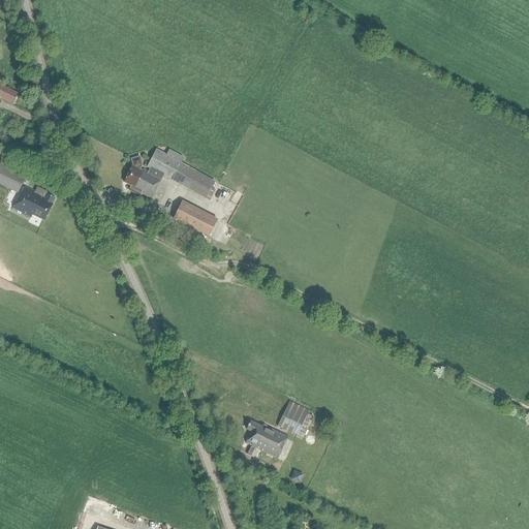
[(17,94),(1,86),(1,85),(0,84),(0,98),(11,104),(17,94)]
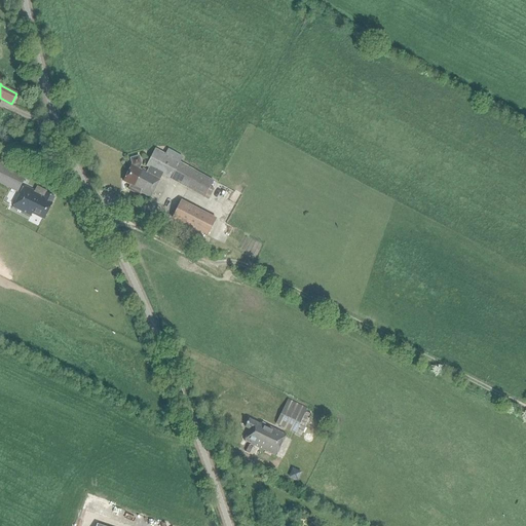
[(164,154),(154,149),(146,166),(148,167),(147,171),(142,168),(141,171),(138,168),(141,164),(138,156),(130,159),(132,164),(132,165),(122,182),(129,185),(127,189),(139,195),(140,192),(150,197),(162,175),(204,197),(213,180),(196,172),(180,162),(183,157),(167,149),(164,154)]
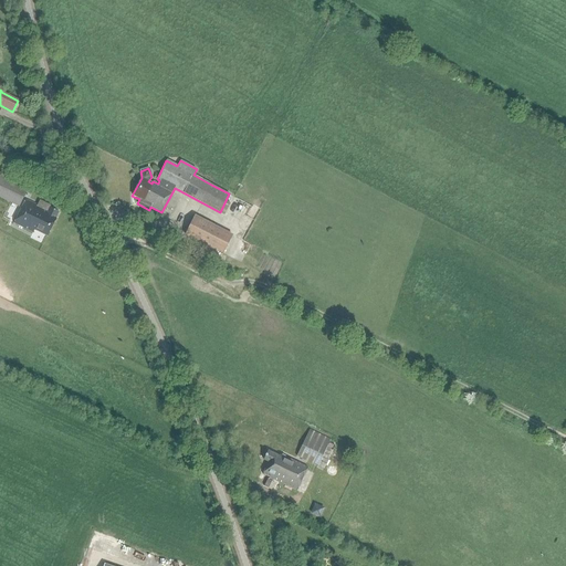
[(0,197),(18,207),(27,189),(0,176),(0,197)]
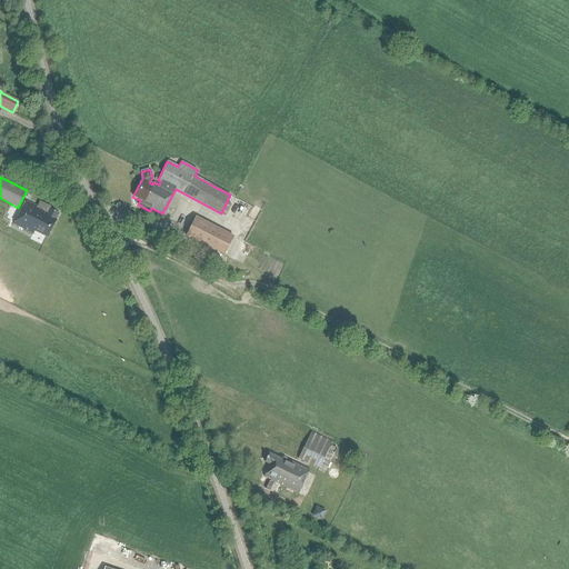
[(58,212),(50,209),(50,207),(39,201),(37,207),(26,201),(13,223),(32,233),(33,231),(47,238),(56,220),(55,219),(58,212)]
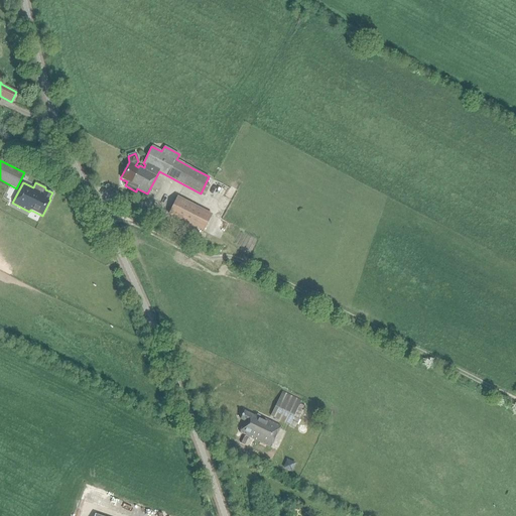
[(168,214),(203,232),(211,216),(176,198),(168,214)]
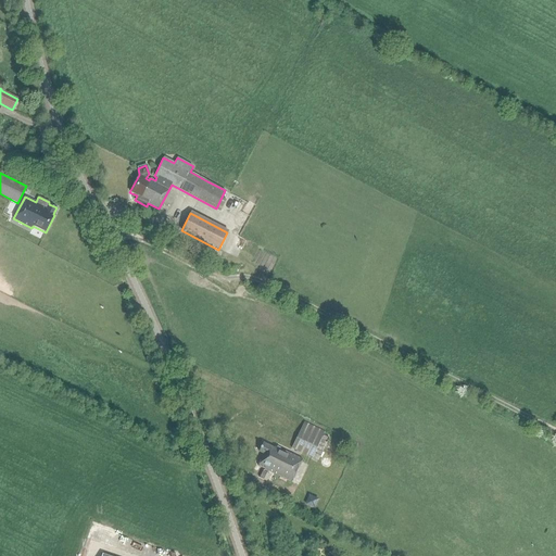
[(323,436),(324,432),(304,422),(291,447),(317,460),(328,439),(323,436)]
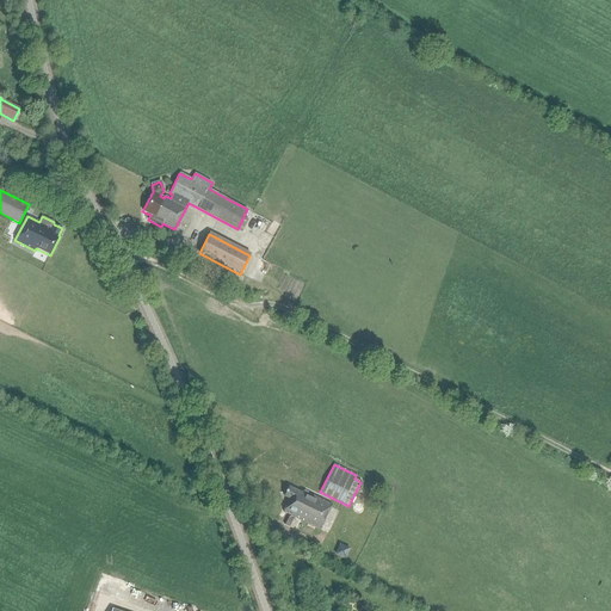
[(289,499),(283,512),(289,516),(285,523),(294,526),(296,523),(295,522),(296,518),(320,530),(332,505),(302,491),(301,493),(289,487),(284,497),(289,499)]
